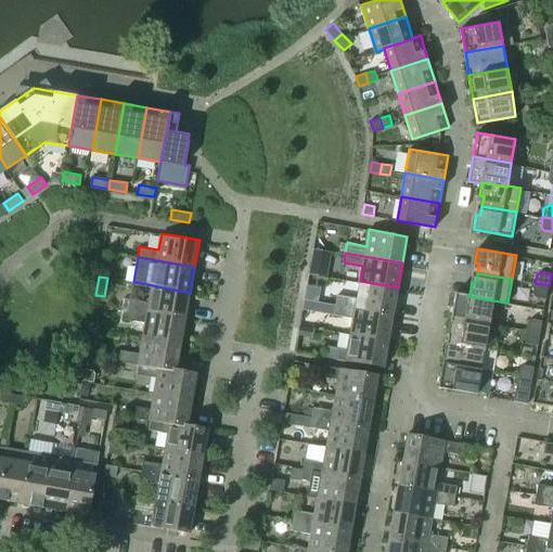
[(394,315),(398,287),(360,281),(357,297),(338,294),(336,304),(394,315)]
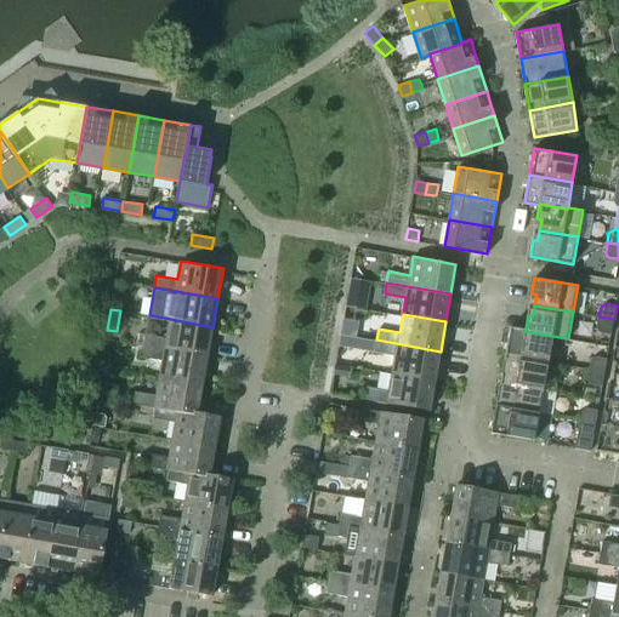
[(170,319),(149,315),(146,333),(168,337),(170,319)]
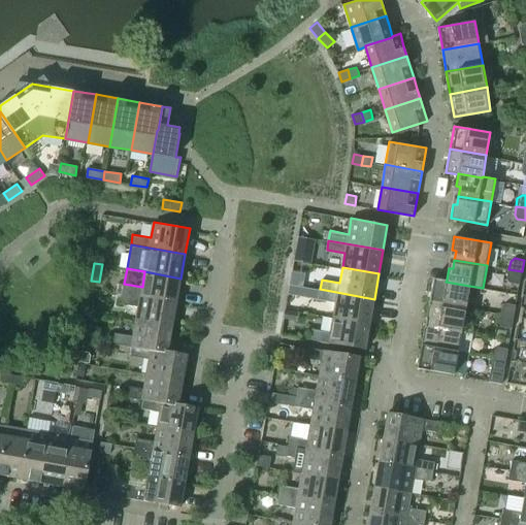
[(520,284),(522,271),(508,269),(507,277),(511,282),(520,284)]
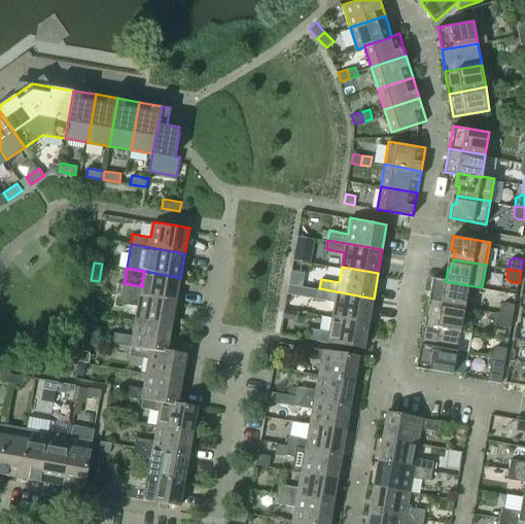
[(176,302),(180,278),(144,271),(142,286),(124,283),(121,292),(176,302)]
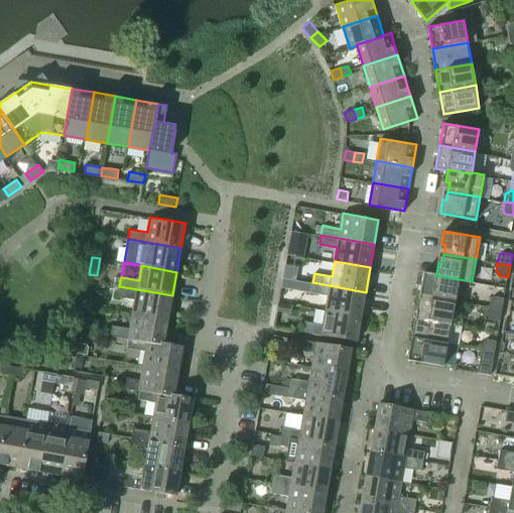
[(456,300),(459,279),(435,275),(436,273),(424,271),(420,294),(456,300)]
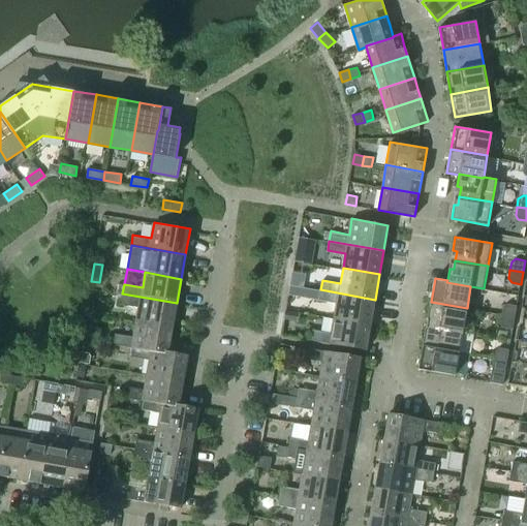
[(370,323),(375,300),(320,289),(318,300),(337,303),(334,317),(370,323)]
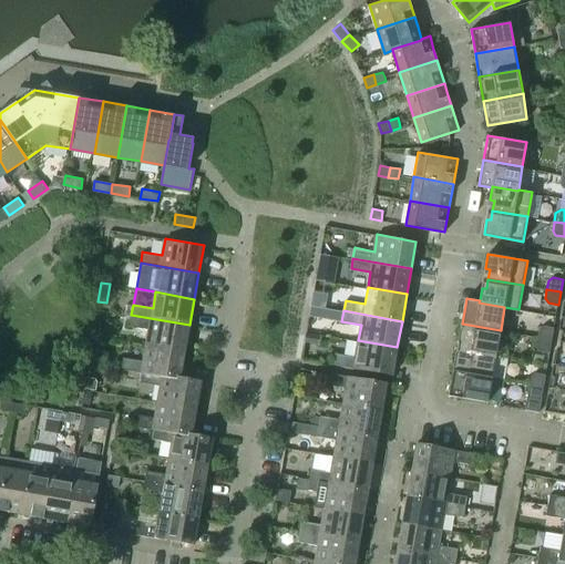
[(185,351),(189,325),(131,315),(130,325),(149,328),(146,345),(185,351)]
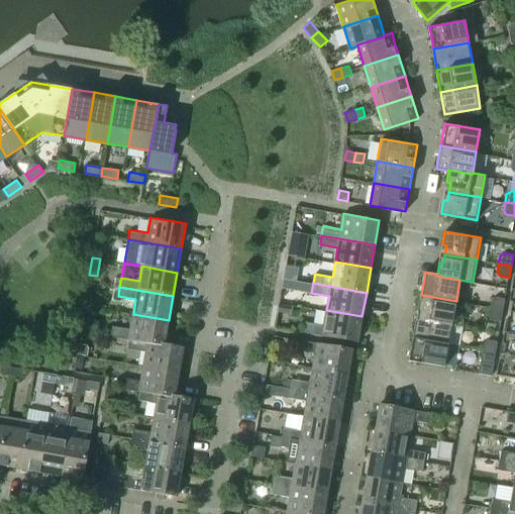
[(452,322),(456,301),(421,295),(417,316),(452,322)]
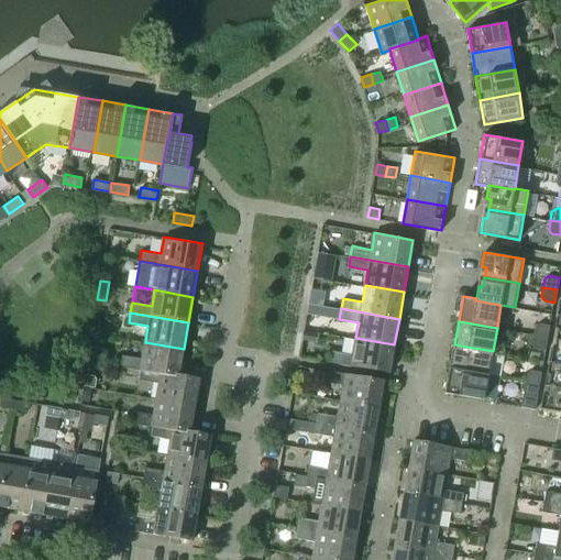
[(549,337),(551,325),(540,322),(536,325),(535,335),(549,337)]
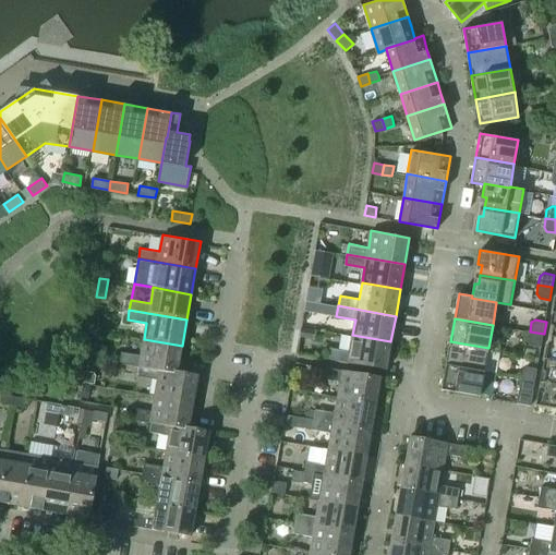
[(542,346),(544,334),(530,332),(529,340),(531,345),(542,346)]
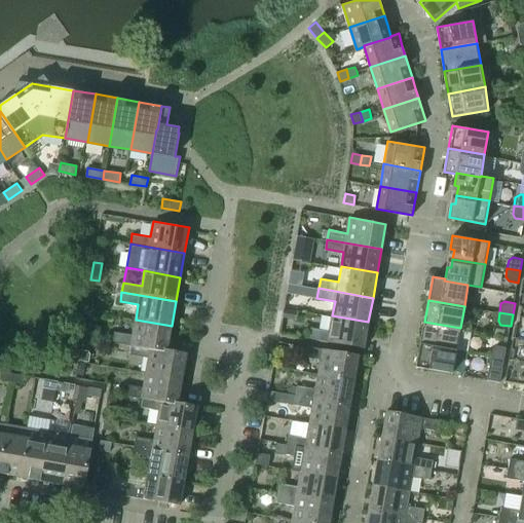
[(523,315),(517,314),(515,326),(523,327),(523,315)]
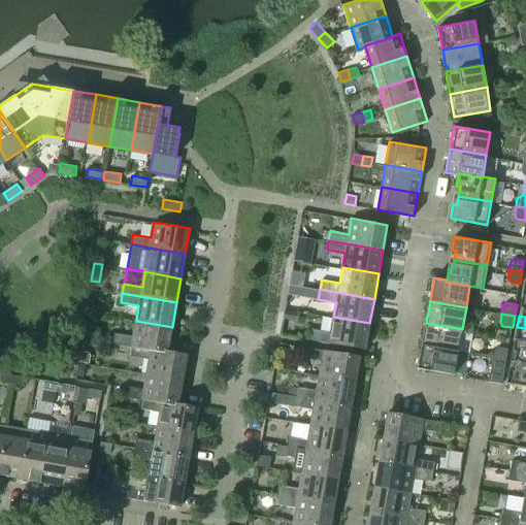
[(366,341),(369,323),(333,317),(331,331),(313,328),(310,338),(365,349),(366,341)]
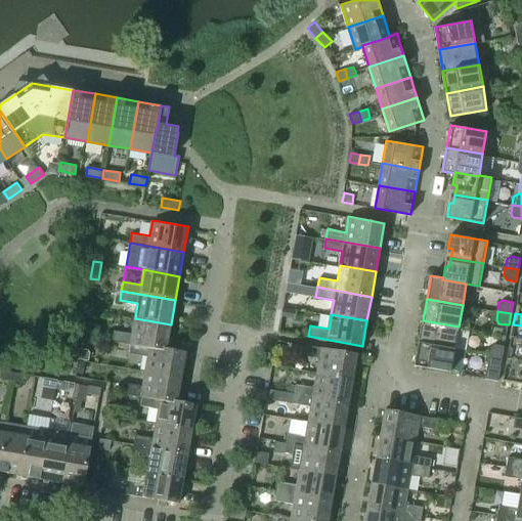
[(168,343),(171,324),(135,318),(132,333),(115,330),(113,340),(132,344),(149,347),(150,345),(167,347),(168,343)]
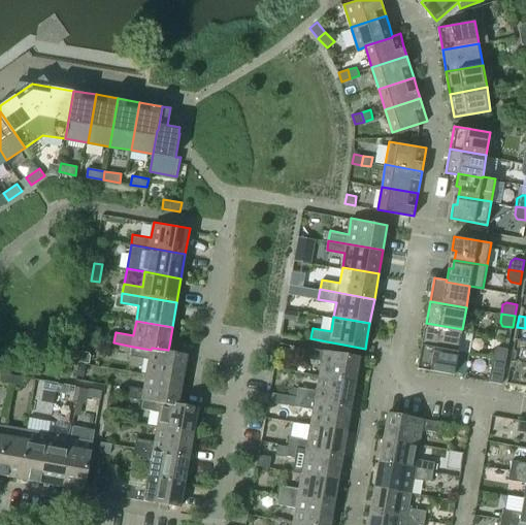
[(458,351),(462,329),(426,323),(422,345),(458,351)]
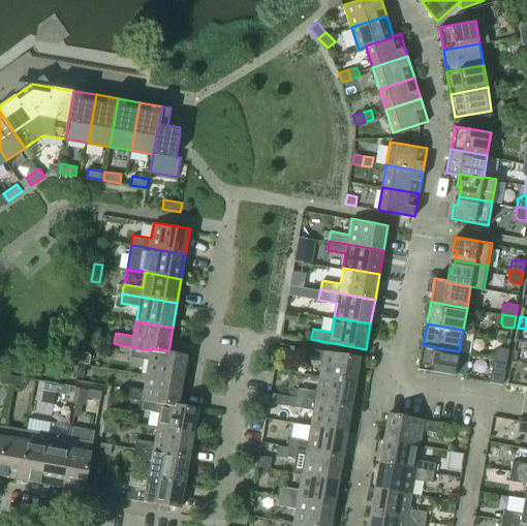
[(470,353),(459,351),(423,345),(419,368),(455,375),(458,361),(469,363),(470,353)]
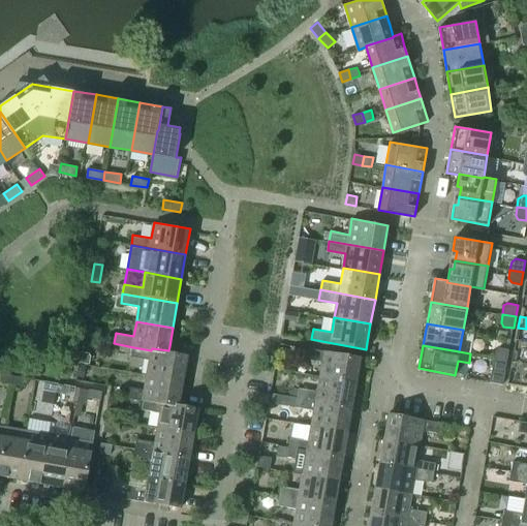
[(507,360),(509,348),(500,346),(496,349),(494,358),(507,360)]
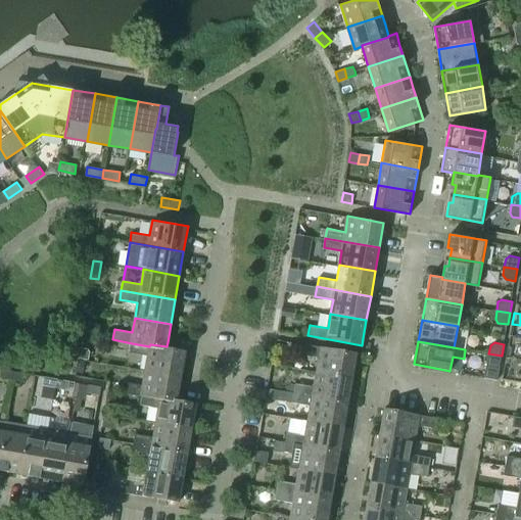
[(182,375),(186,350),(167,346),(150,344),(149,346),(132,343),(130,351),(148,355),(145,369),(182,375)]
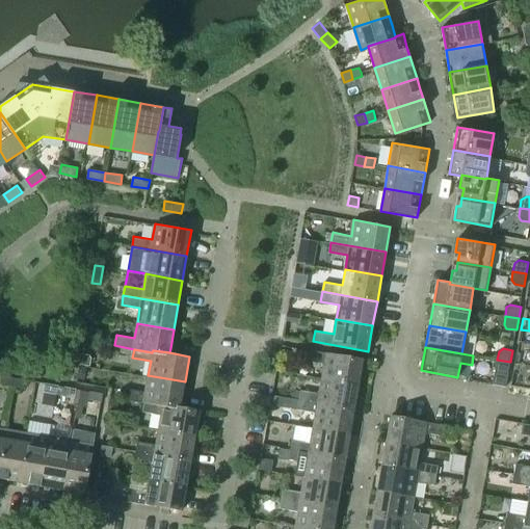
[(359,384),(362,365),(363,359),(309,349),(307,360),(324,363),(322,377),(359,384)]
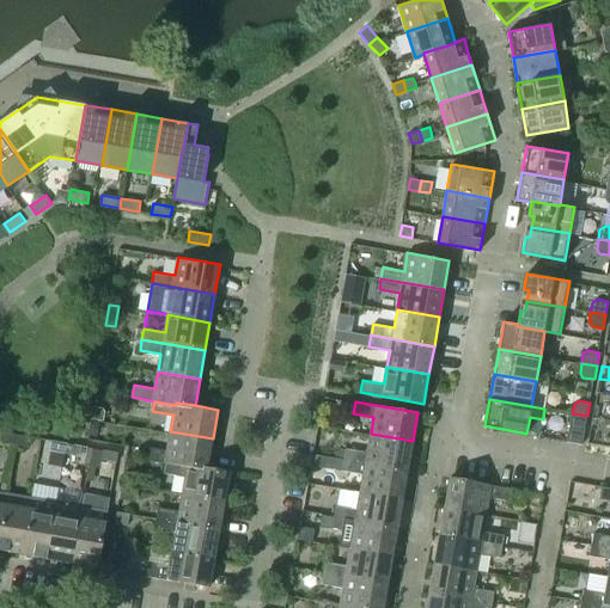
[(105,411),(103,407),(95,405),(92,417),(104,419),(105,411)]
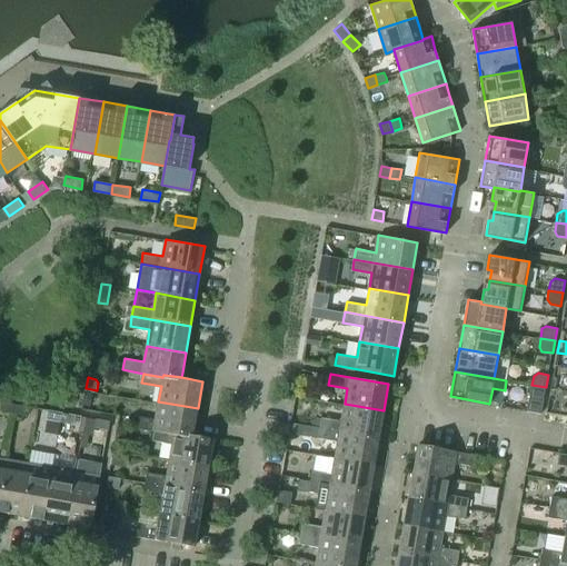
[(541,413),(546,387),(531,385),(527,410),(541,413)]
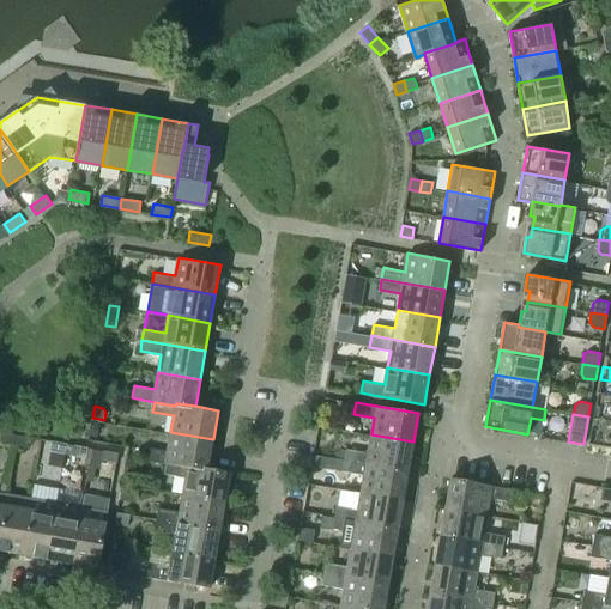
[(610,420),(598,418),(594,416),(590,444),(610,448),(610,420)]
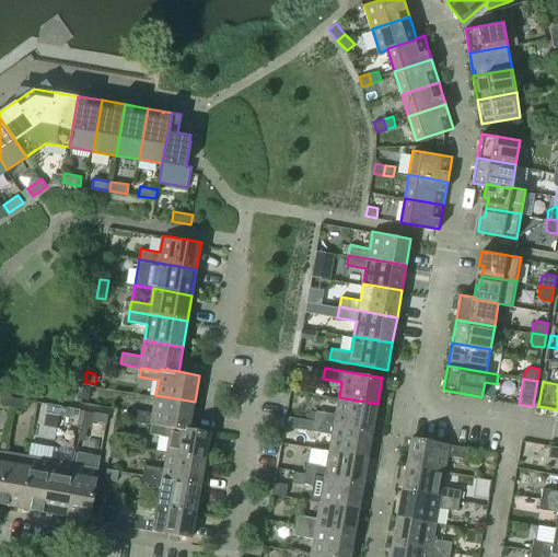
[(90,397),(92,386),(81,384),(79,395),(90,397)]
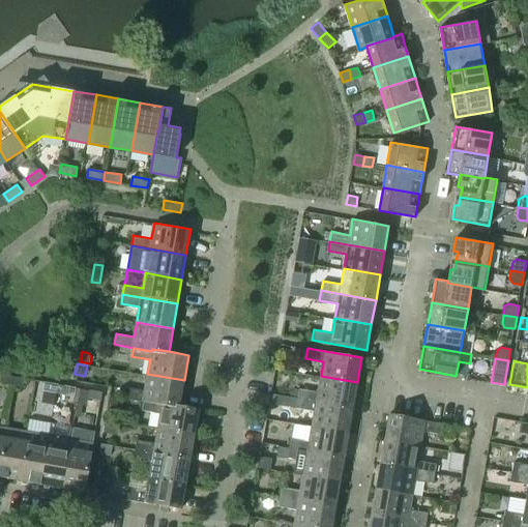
[(12,384),(15,376),(2,373),(0,382),(12,384)]
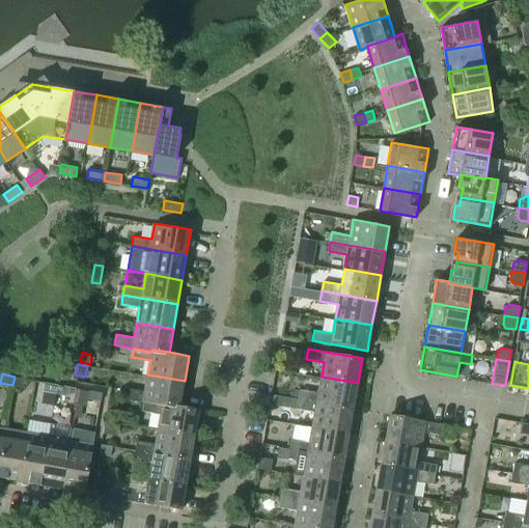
[(179,406),(185,381),(147,374),(145,390),(127,387),(124,398),(144,401),(163,405),(163,403),(179,406)]
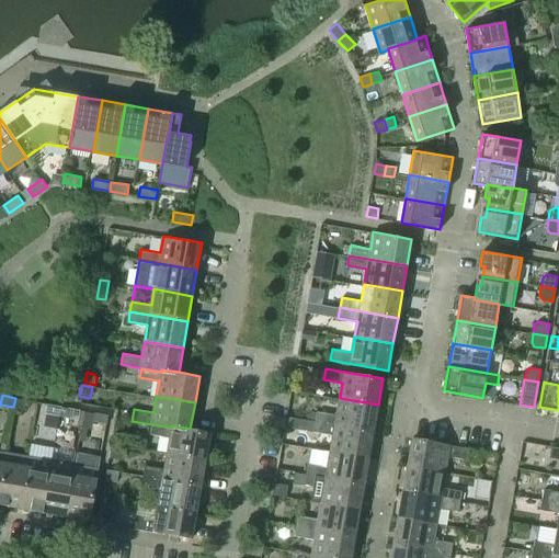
[(27,409),(29,400),(15,398),(13,407),(27,409)]
